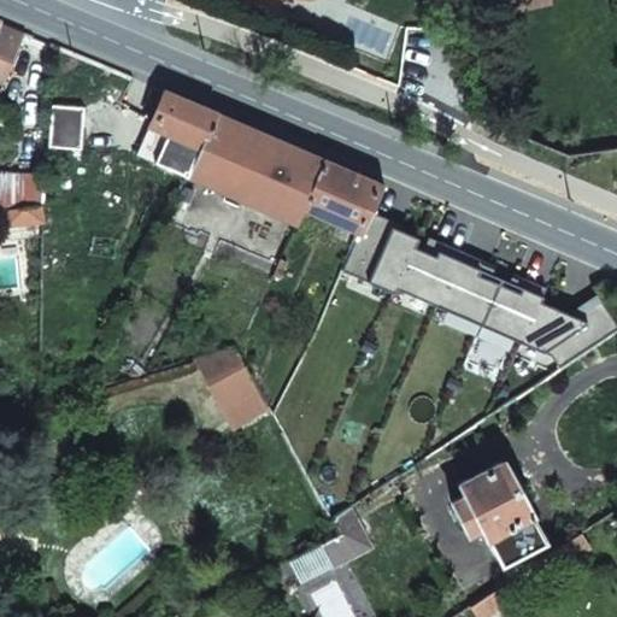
[(0,22),(0,59),(10,65),(24,31),(0,22)]
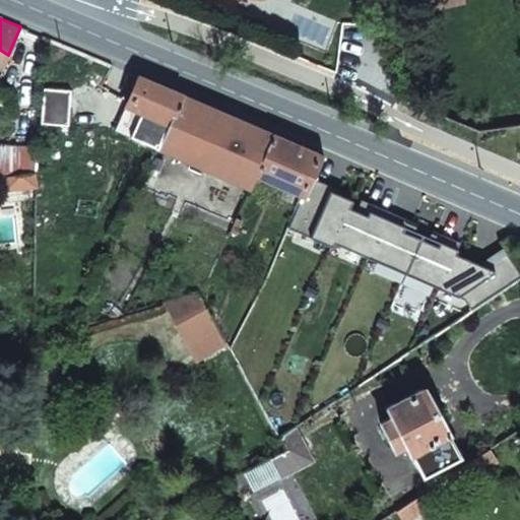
[(138,76),(126,106),(168,125),(182,94),(138,76)]
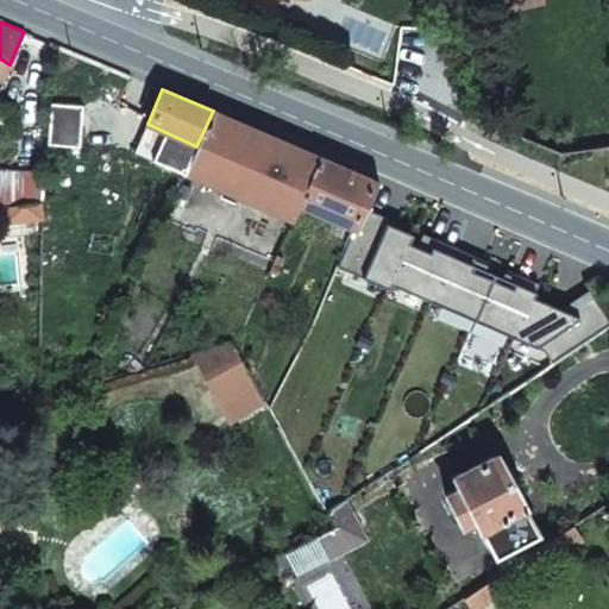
[(183,174),(292,221),(297,206),(315,156),(213,111),(196,146),(192,157),(183,174)]
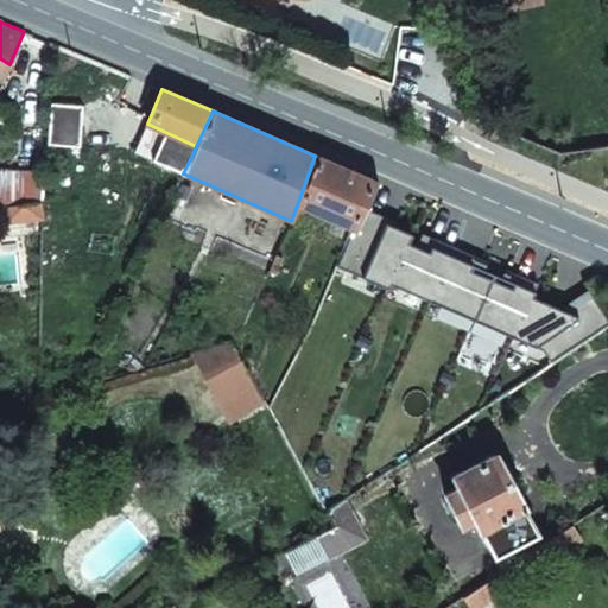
[(147,124),(143,134),(191,157),(196,146),(147,124)]
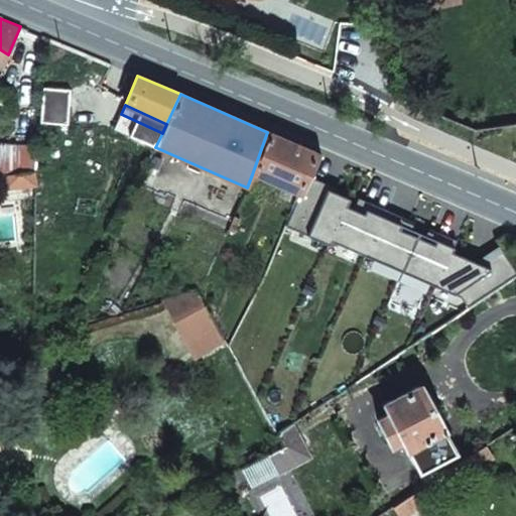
[(63,119),(56,146),(82,153),(89,129),(63,119)]
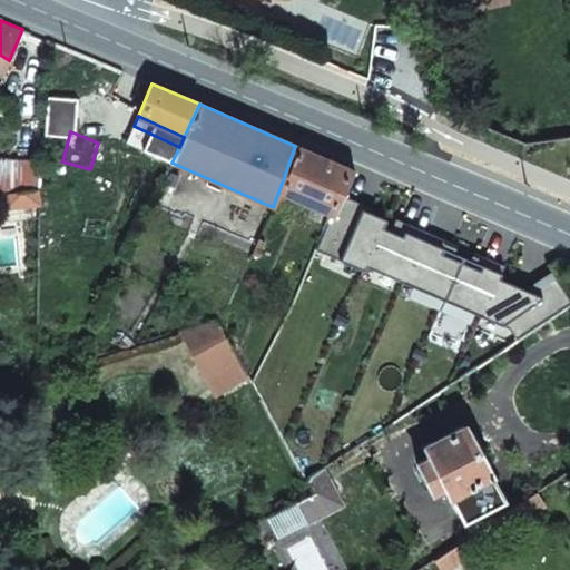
[(278,193),(328,214),(349,168),(295,146),(278,193)]
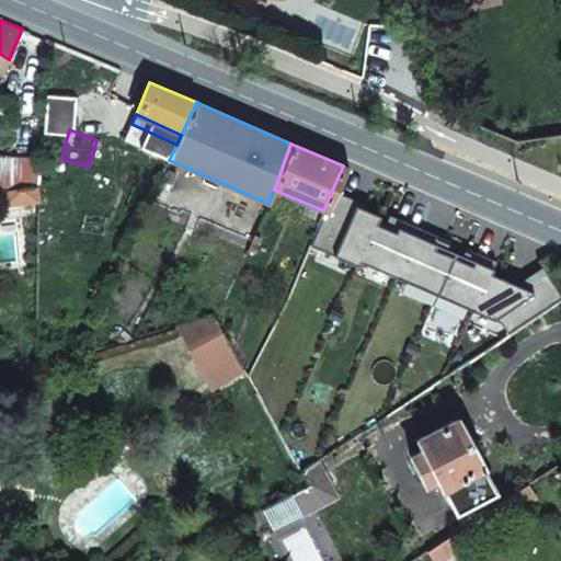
[(392,241),(414,196),(343,165),(323,210),(320,216),(357,231),(347,253),(362,259),(370,237),(385,243),(391,245),(392,241)]
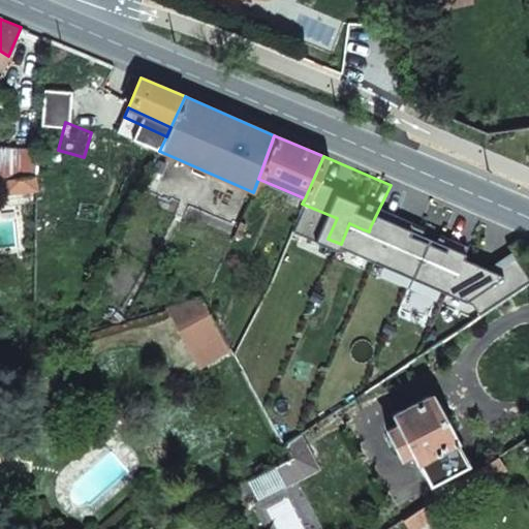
[(152,169),(142,191),(170,205),(181,182),(152,169)]
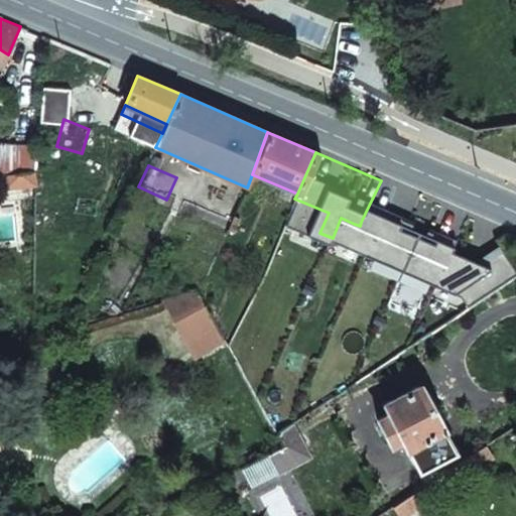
[(6,173),(6,185),(34,185),(34,173),(6,173)]
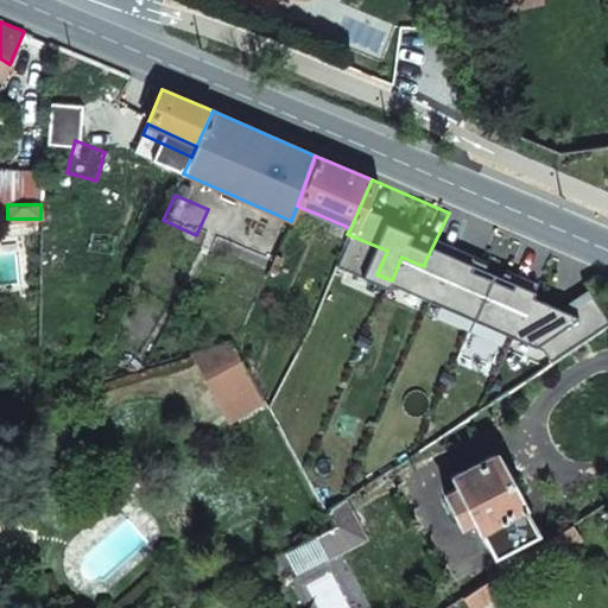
[(40,219),(40,230),(55,229),(55,213),(51,213),(51,206),(40,204),(40,219)]
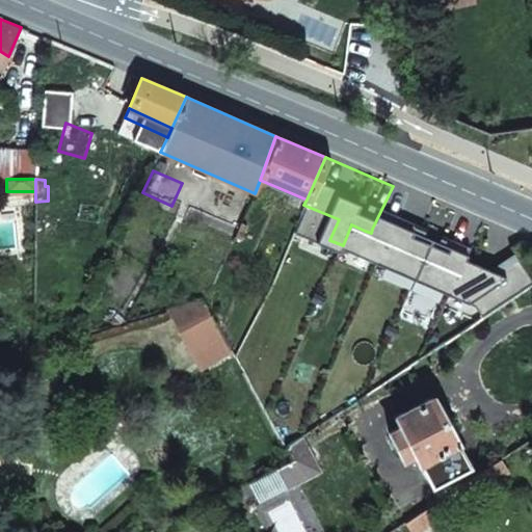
[(421,249),(441,207),(393,186),(372,229),(421,249)]
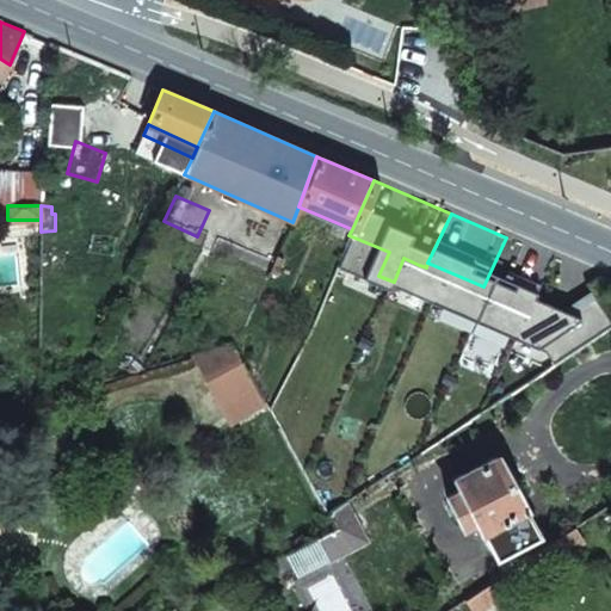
[(413,302),(426,267),(419,265),(406,300),(413,302)]
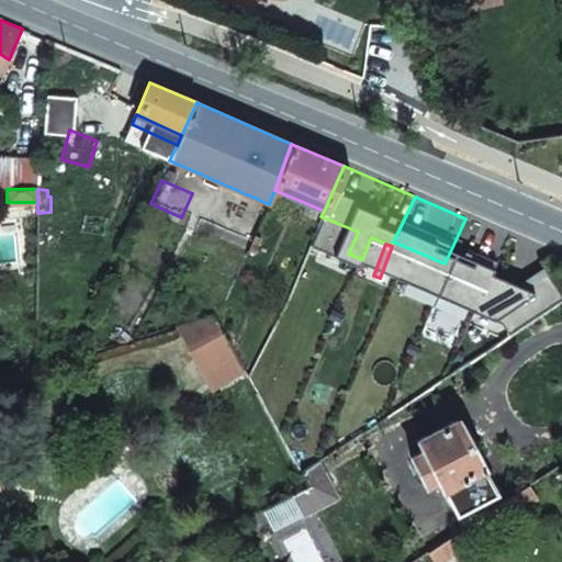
[(211,338),(223,334),(216,321),(213,314),(201,318),(211,338)]
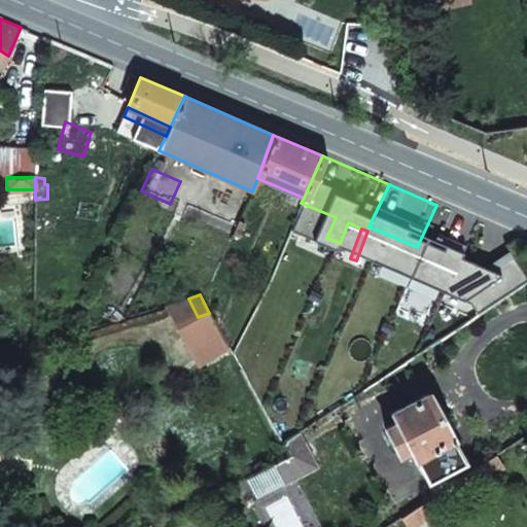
[(427,482),(464,462),(428,394),(391,412),(396,422),(384,428),(398,455),(409,448),(427,482)]
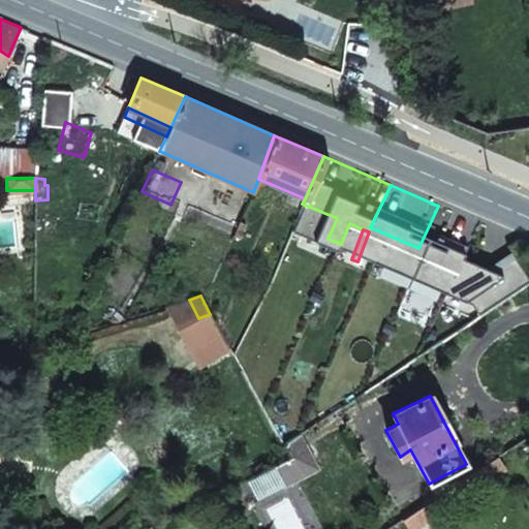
[(272,481),(312,461),(299,435),(283,444),(290,457),(266,470),(272,481)]
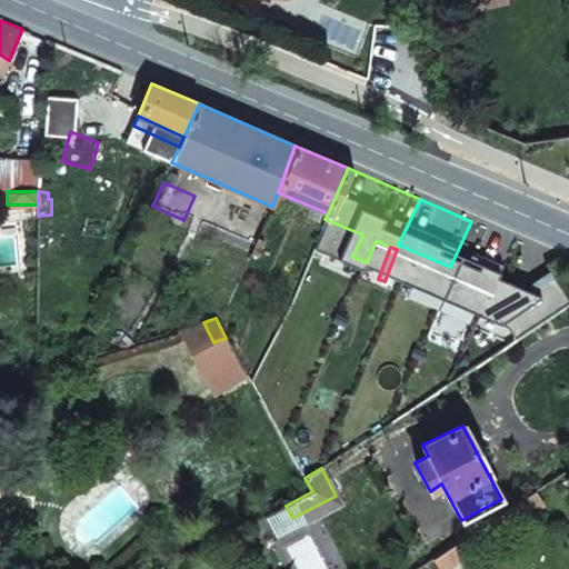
[(513,525),(543,505),(535,490),(505,511),(513,525)]
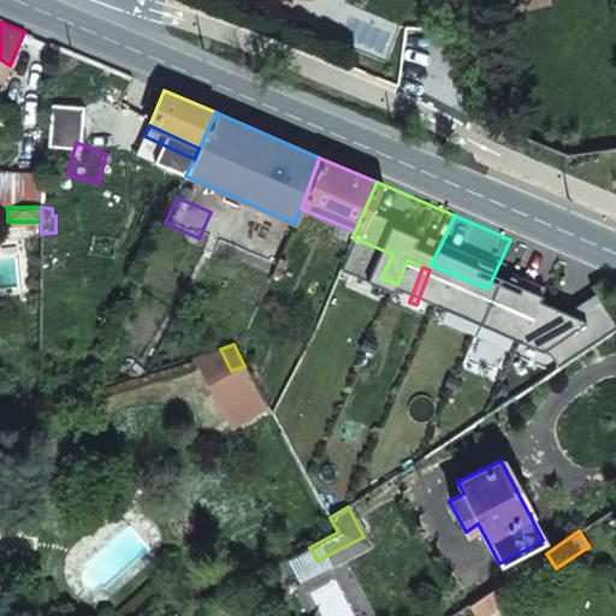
[(475,615),(479,615),(502,602),(493,588),(468,604),(475,615)]
